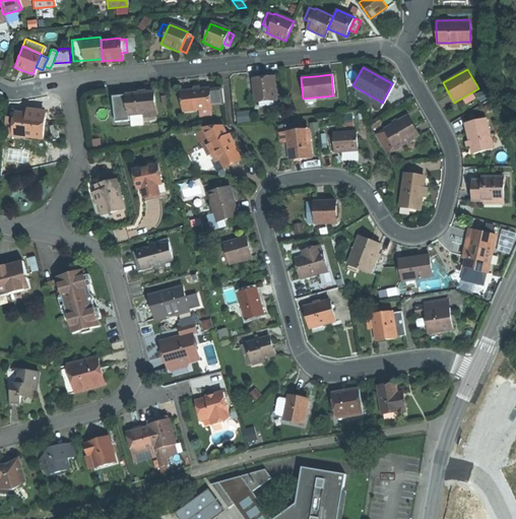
[(251,79),(254,103),(274,100),(272,77),(261,78),(251,79)]
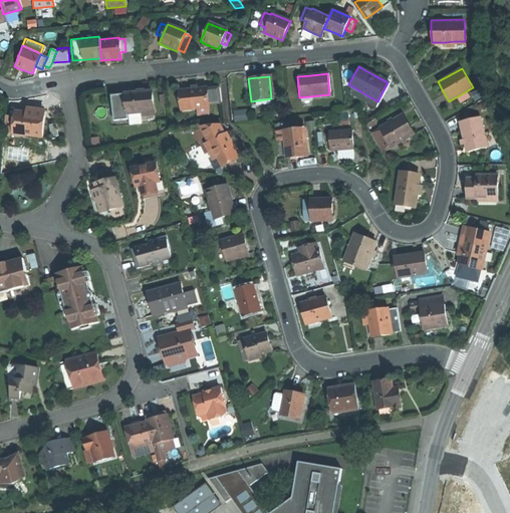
[(192,89),(178,90),(180,109),(195,108),(207,106),(207,104),(206,89),(205,87),(192,89)]
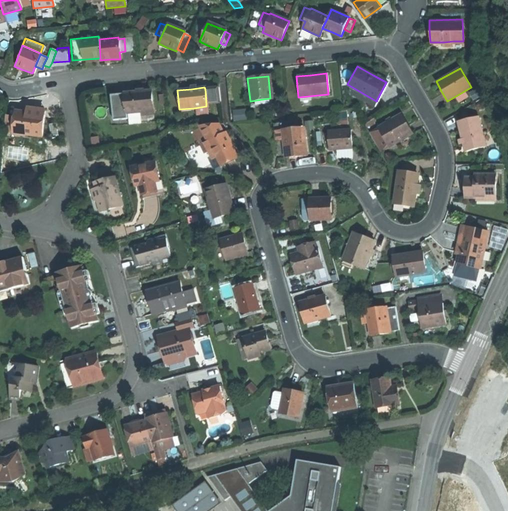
[(205,89),(206,104),(219,102),(217,87),(205,89)]
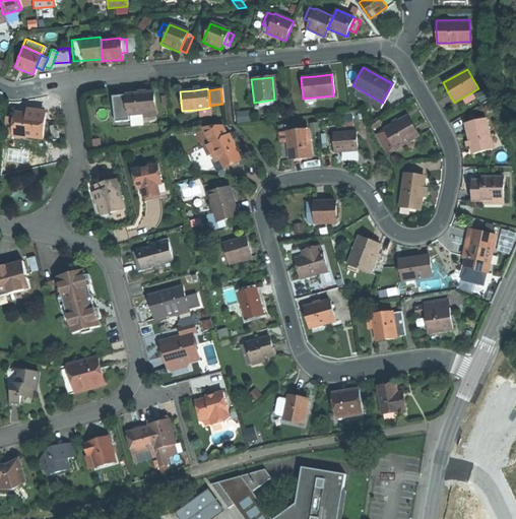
[(154,113),(152,92),(137,94),(125,95),(128,116),(154,113)]
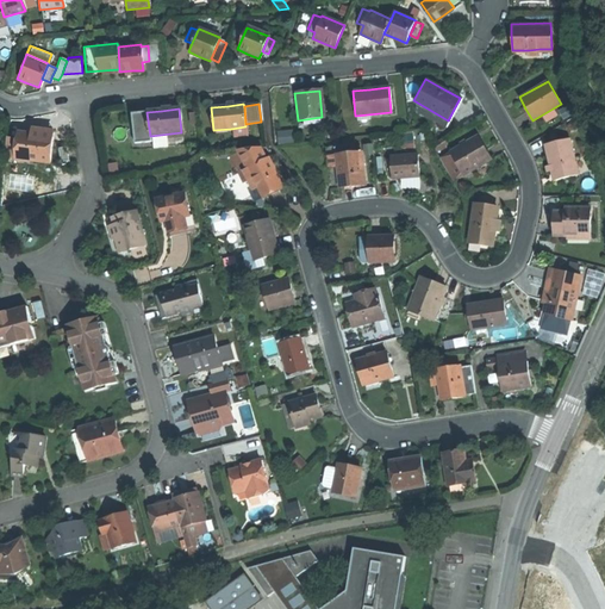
[(150,136),(147,112),(137,113),(139,137),(150,136)]
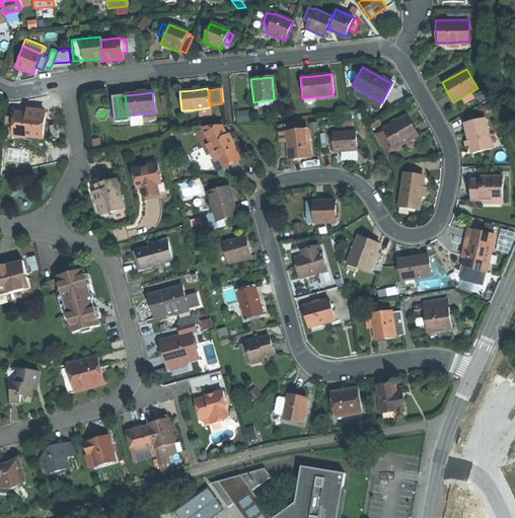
[(210,116),(209,107),(197,109),(198,117),(210,116)]
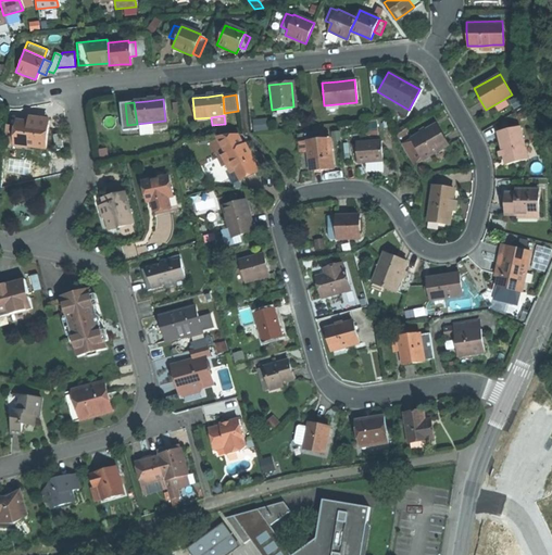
[(13,128),(11,141),(44,147),(47,124),(37,122),(27,121),(14,118),(13,128)]
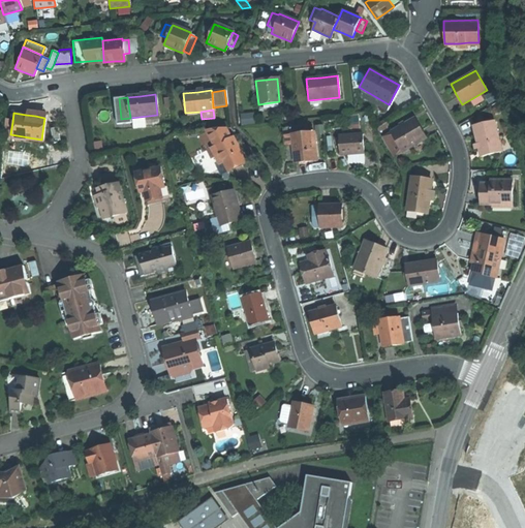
[(251,113),(239,114),(240,124),(252,123),(251,113)]
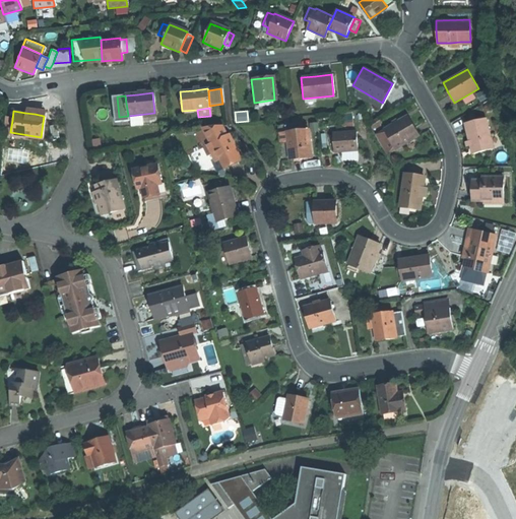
[(406,116),(384,129),(395,147),(417,134),(411,124),(406,116)]
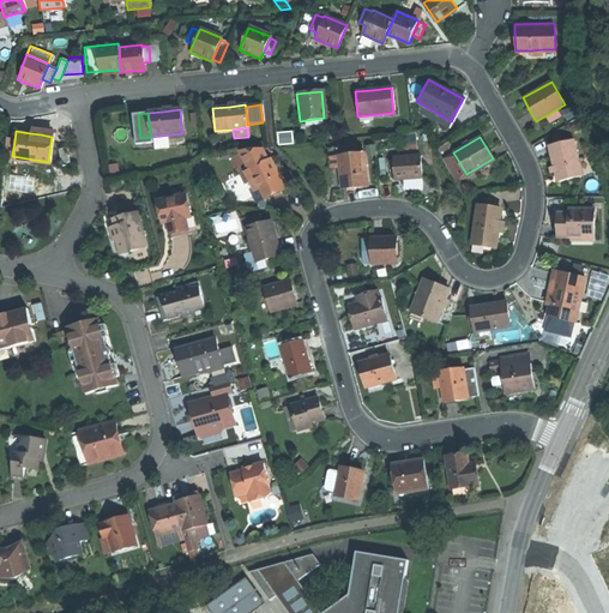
[(554,162),(558,180),(583,174),(574,138),(550,144),(554,162)]
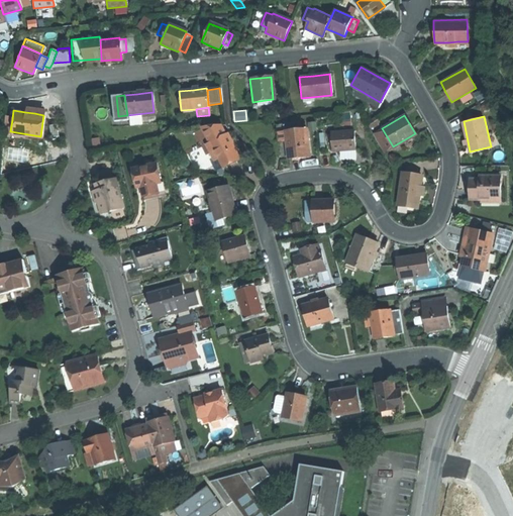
[(12,119),(3,117),(1,130),(10,131),(12,119)]
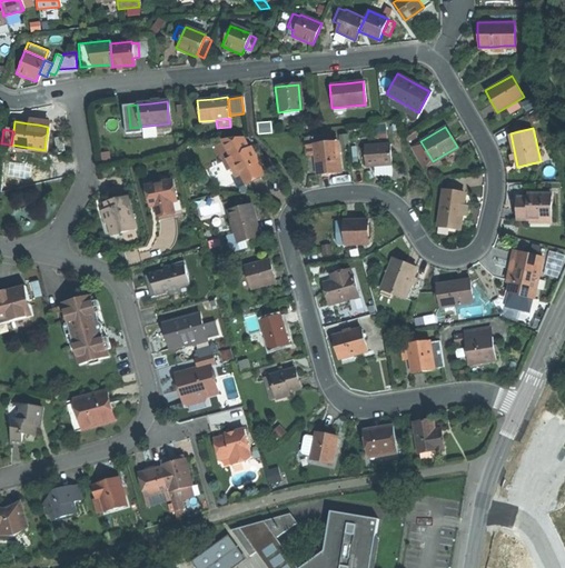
[(55,150),(62,149),(60,137),(52,138),(55,150)]
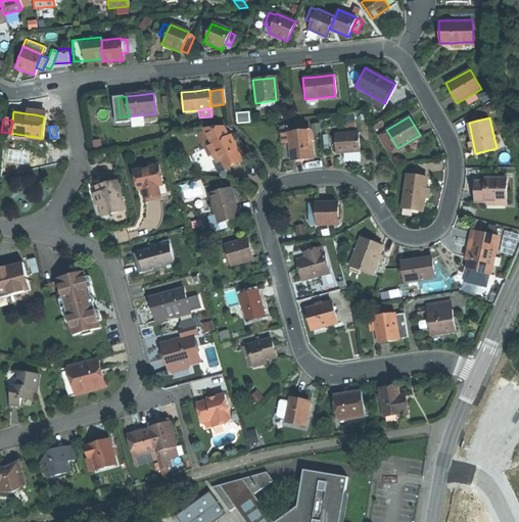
[(201,129),(210,145),(228,137),(222,126),(201,129)]
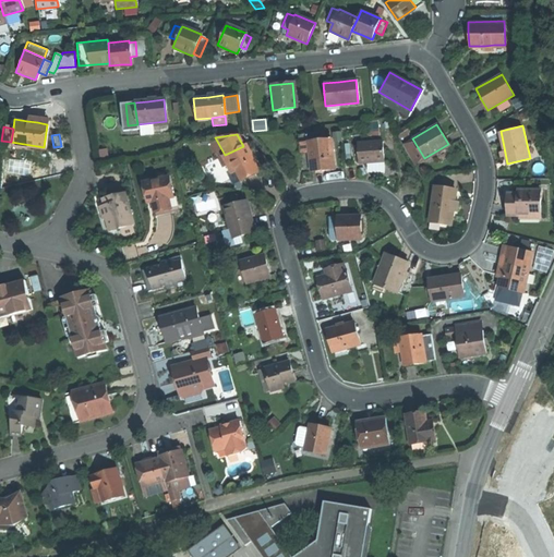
[(306,140),(311,170),(324,169),(335,167),(330,136),(306,140)]
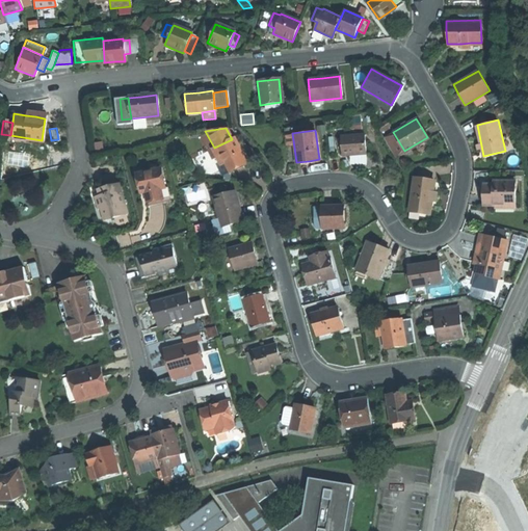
[(340,134),(341,154),(352,153),(364,152),(363,133),(340,134)]
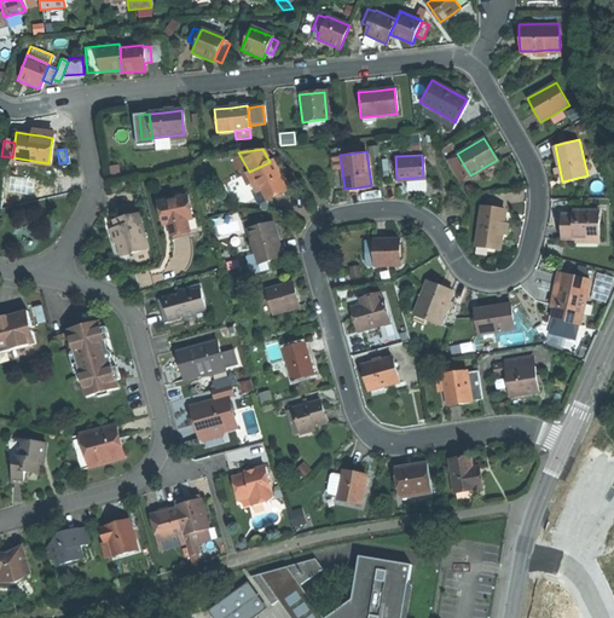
[(245,174),(249,183),(255,180),(265,198),(276,192),(285,188),(271,161),(270,162),(249,172),(245,174)]
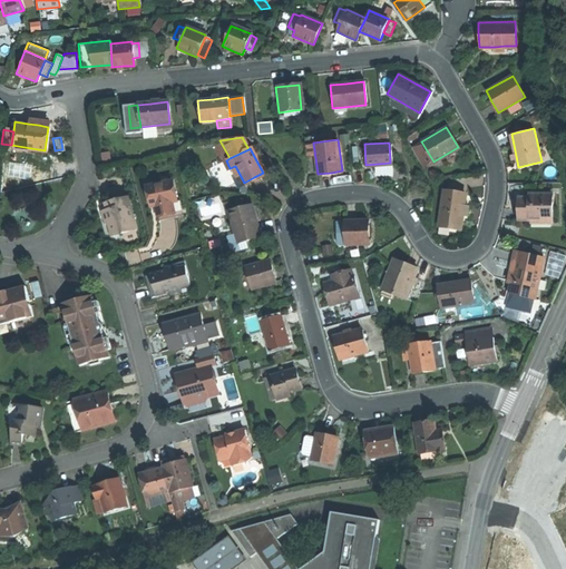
[(169,179),(145,186),(147,195),(146,195),(148,206),(153,205),(155,216),(163,215),(172,213),(169,202),(174,200),(174,199),(169,179)]
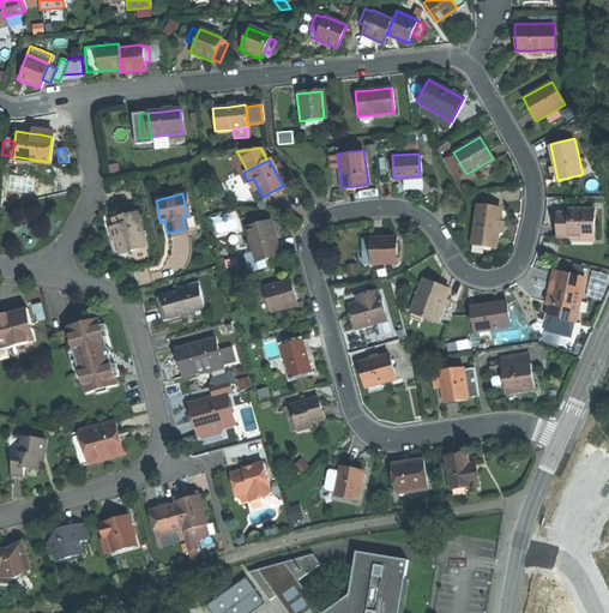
[(477,205),(472,241),(496,244),(498,232),(500,220),(501,209),(477,205)]
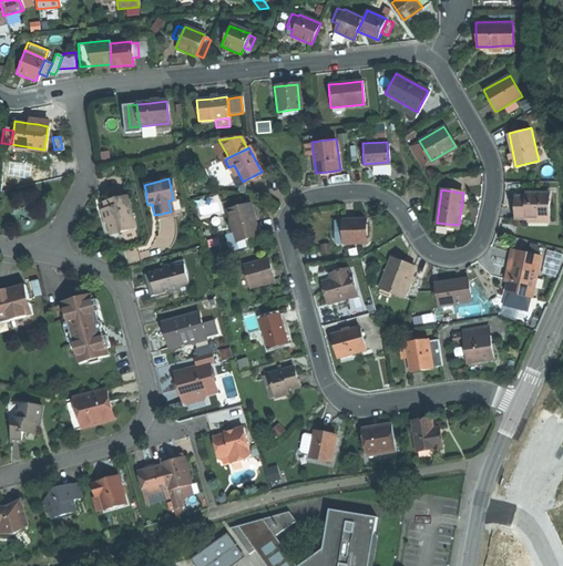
[(515,220),(549,215),(544,189),(522,193),(522,196),(512,198),(513,208),(515,220)]
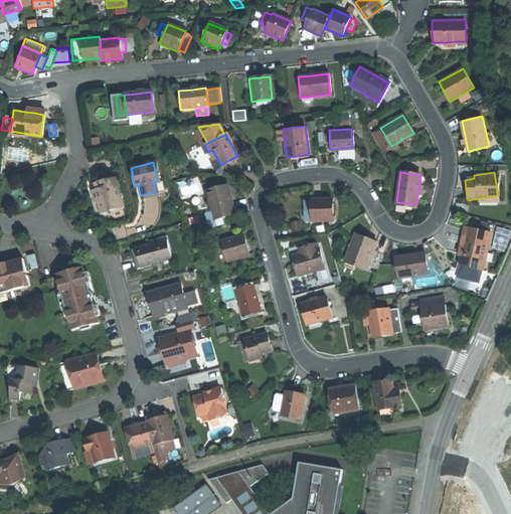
[(120,206),(112,176),(93,182),(94,188),(89,189),(91,196),(92,200),(94,199),(98,212),(109,209),(111,216),(121,213),(119,206),(120,206)]
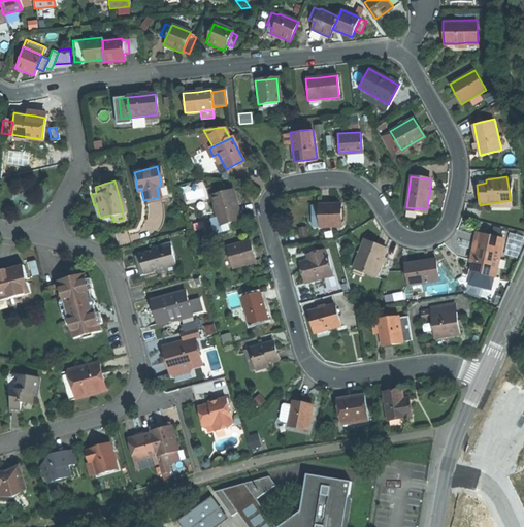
[(161,186),(157,187),(159,197),(160,200),(167,199),(164,184),(161,185),(161,186)]
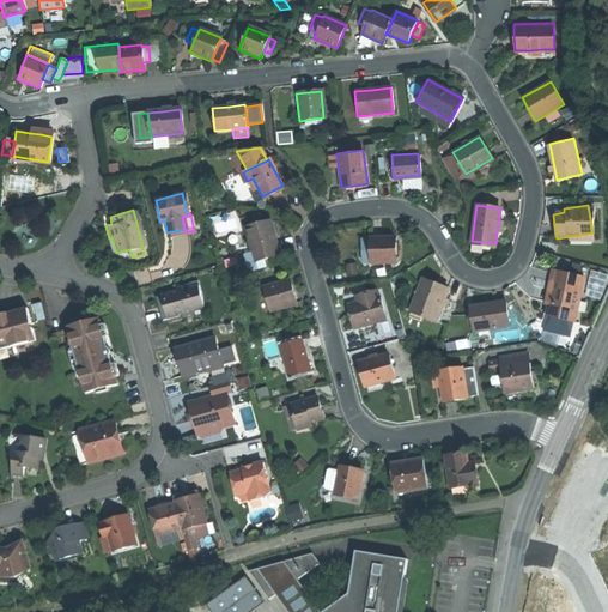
[(245,225),(255,260),(279,254),(277,244),(274,237),(272,228),(269,219),(245,225)]
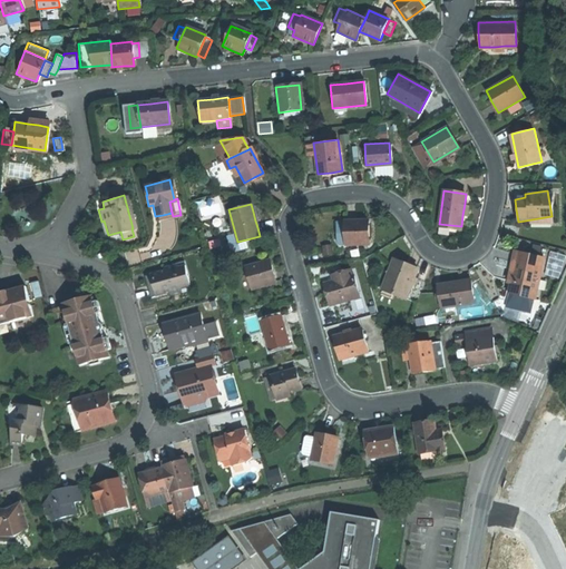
[(345,221),(345,244),(368,243),(368,221),(357,221),(345,221)]
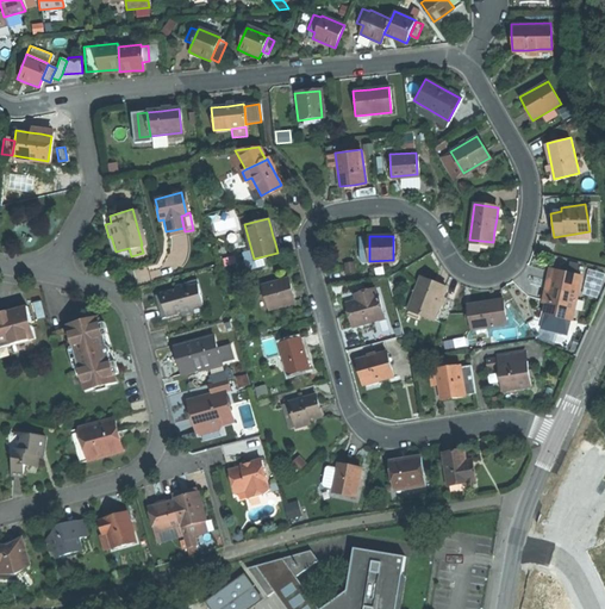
[(568,318),(571,318),(580,275),(553,268),(548,286),(546,286),(543,293),(542,300),(544,300),(542,312),(543,312),(568,318)]
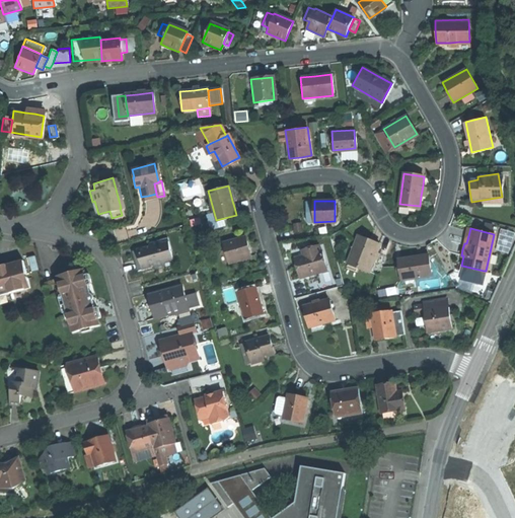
[(347,262),(369,271),(380,243),(369,238),(358,234),(347,262)]
